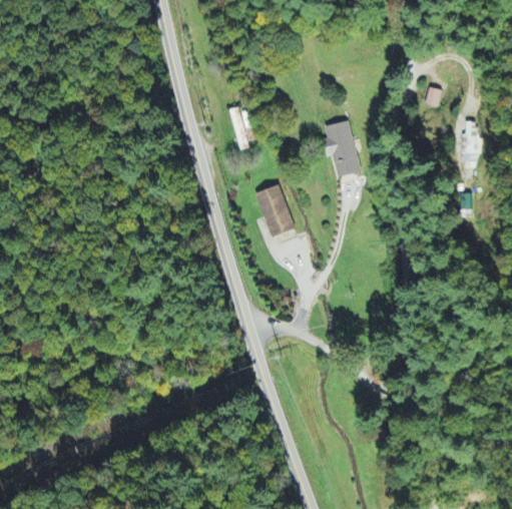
[(441,89),(428,86),(424,103),(436,106),(441,89)]
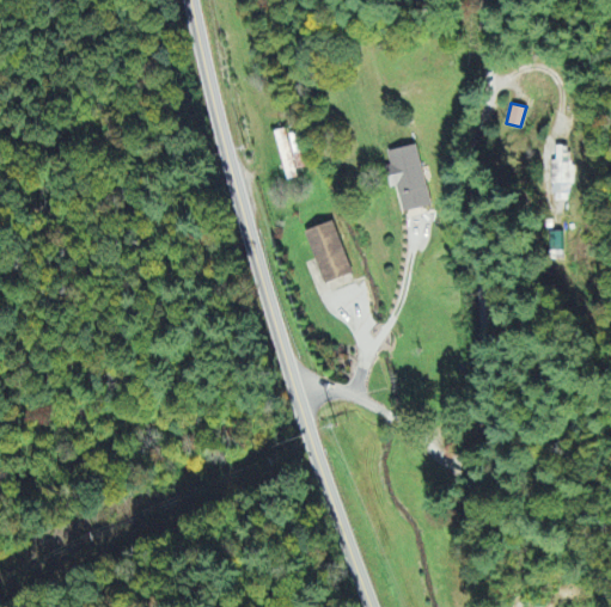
[(286,179),(297,177),(294,169),(305,166),(294,127),(273,133),(286,179)]
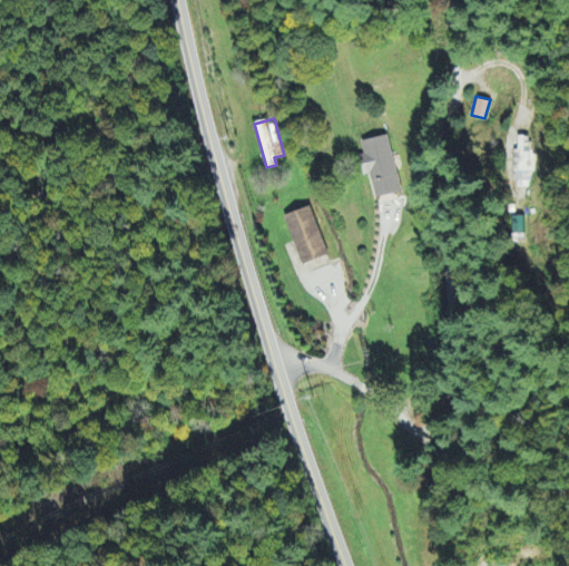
[(370,173),(374,196),(399,192),(386,134),(360,139),(363,153),(357,154),(362,175),(370,173)]
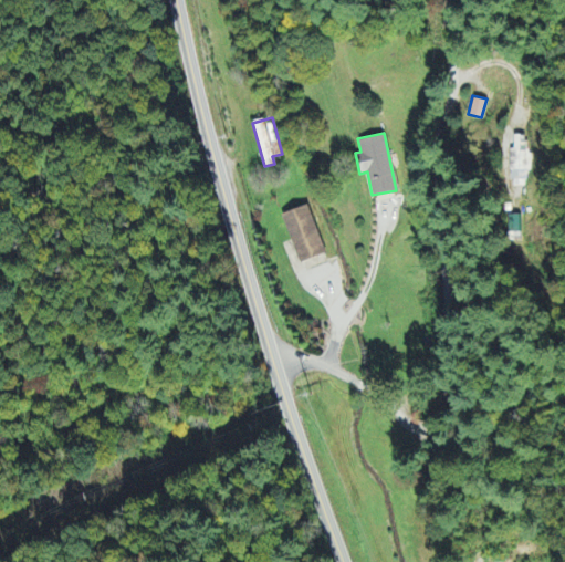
[(511,183),(526,184),(527,149),(524,149),(524,134),(511,133),(511,183)]
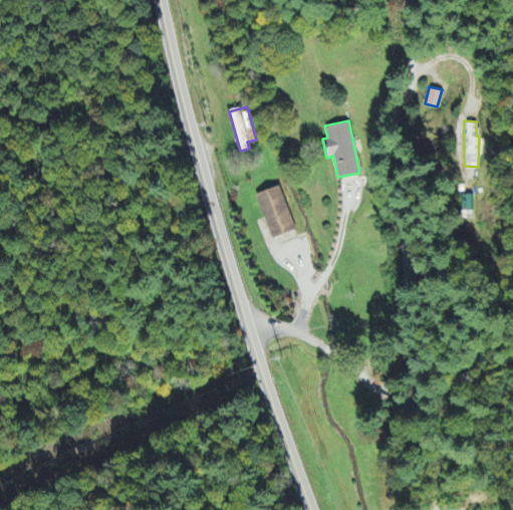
[(295,229),(278,185),(255,193),(271,238),(295,229)]
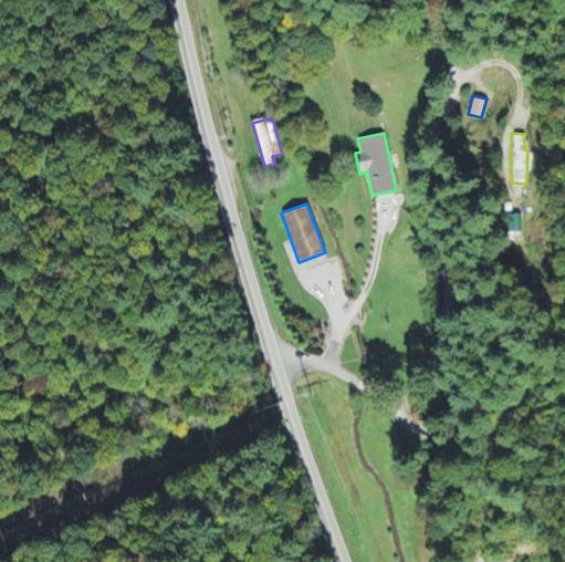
All buildings are outlined.
